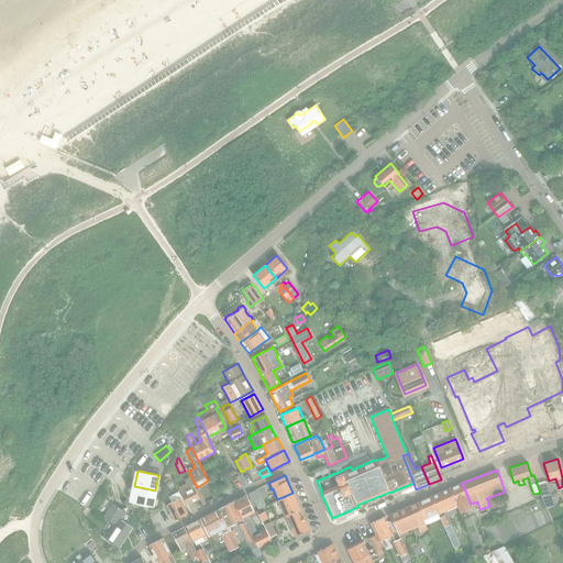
[(173,479),(170,476),(167,478),(166,477),(164,478),(162,486),(173,479)]
